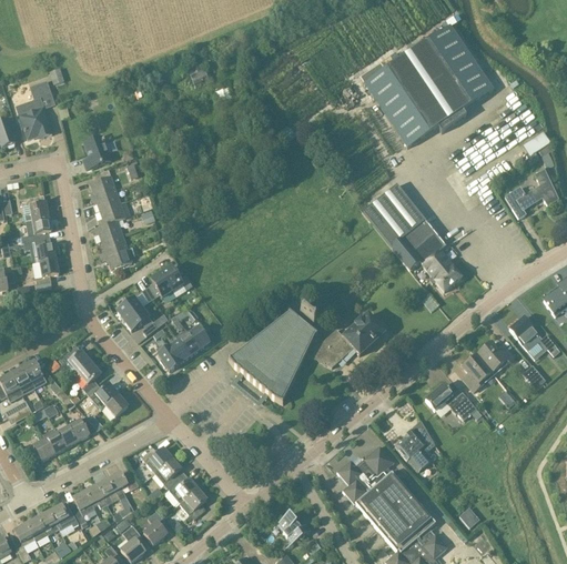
[(455,26),(371,83),(413,147),(498,90),(455,26)]
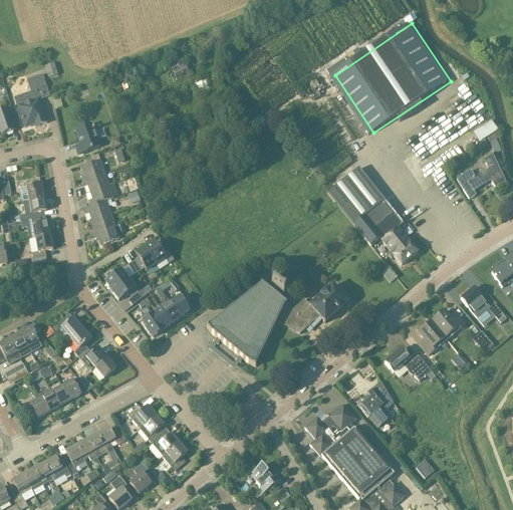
[(177,74),(189,69),(184,57),(179,59),(171,62),(177,74)]
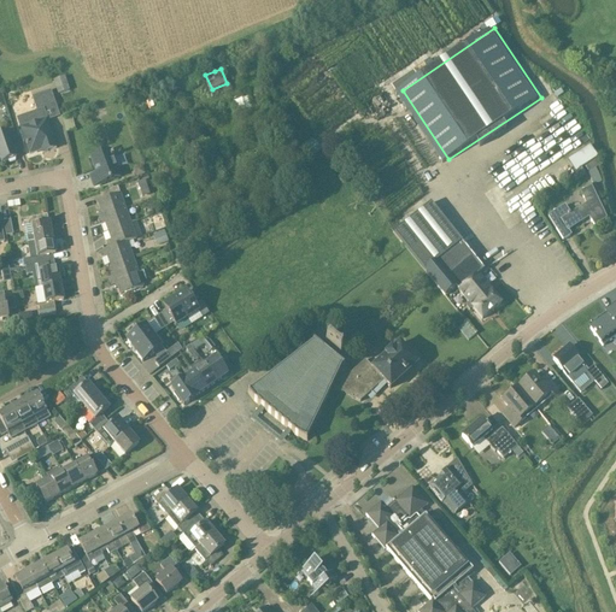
[(54,75),(60,89),(71,86),(65,71),(54,75)]
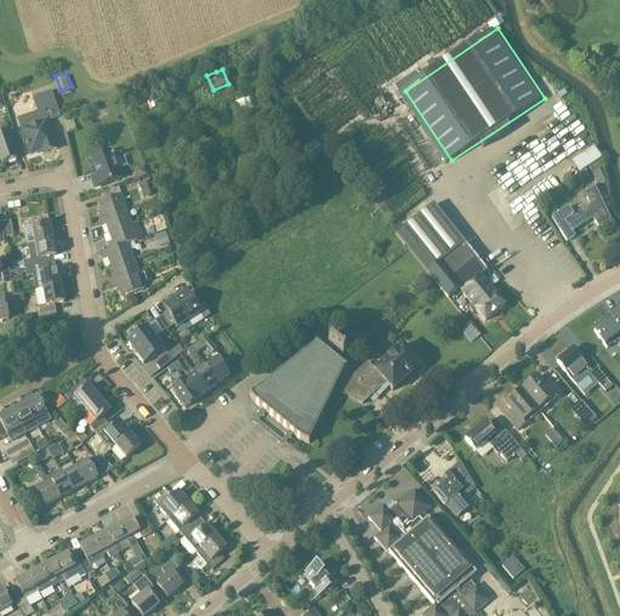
[(34,93),(34,96),(39,109),(20,115),(32,150),(43,147),(44,149),(57,144),(45,108),(57,103),(51,87),(34,93)]
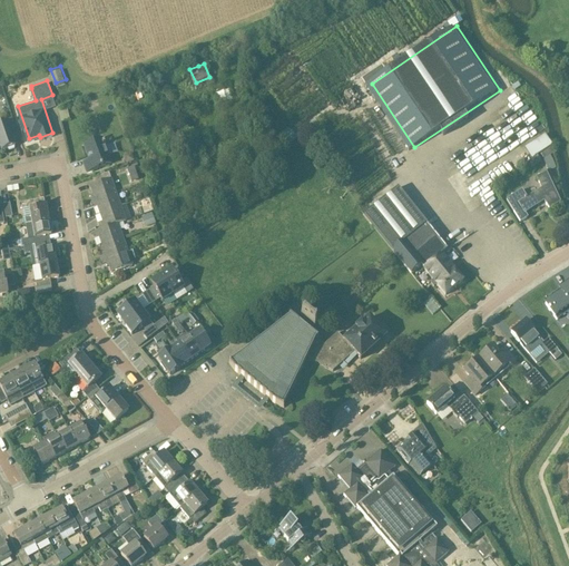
[(13,117),(0,122),(0,140),(2,146),(16,142),(13,135),(19,133),(13,117)]
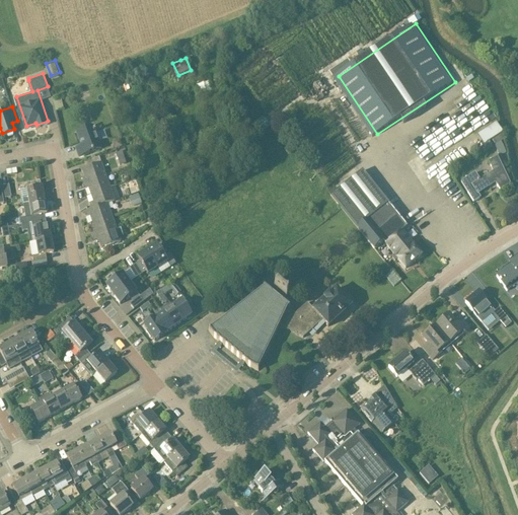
[(487,128),(493,136),(504,129),(498,121),(487,128)]
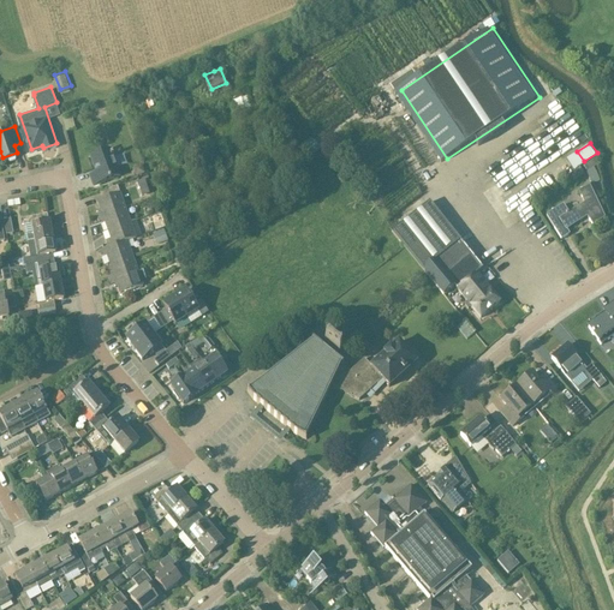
[(90,172),(94,183),(121,173),(112,147),(91,154),(96,169),(90,172)]
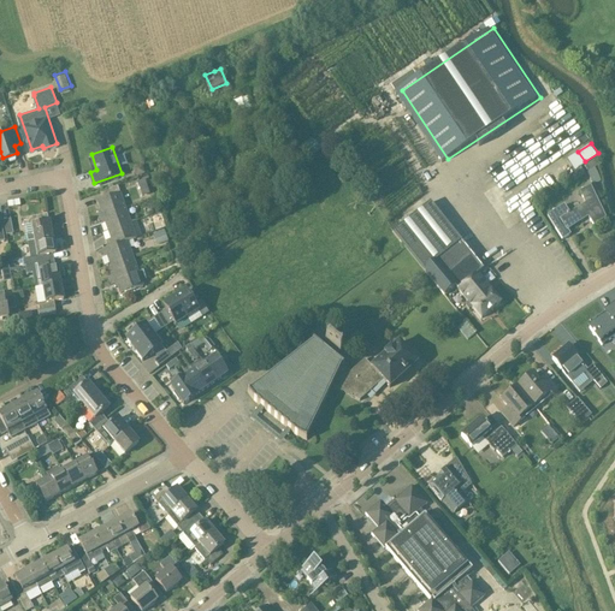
[(598,153),(585,161),(587,166),(593,181),(602,177),(596,162),(602,160),(598,153)]
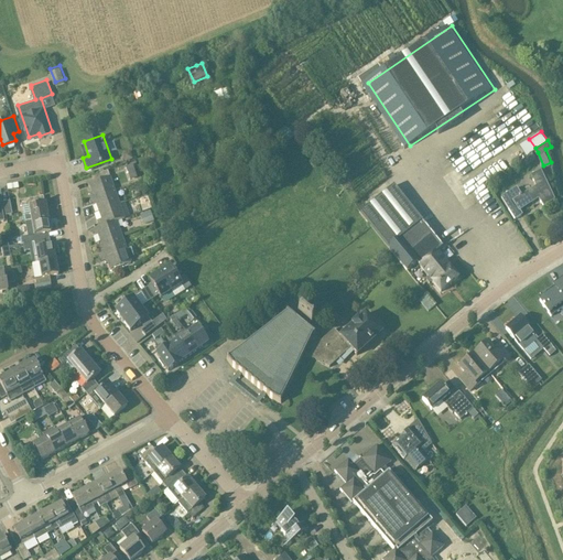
[(131,148),(127,149),(125,154),(126,159),(133,155),(131,148)]
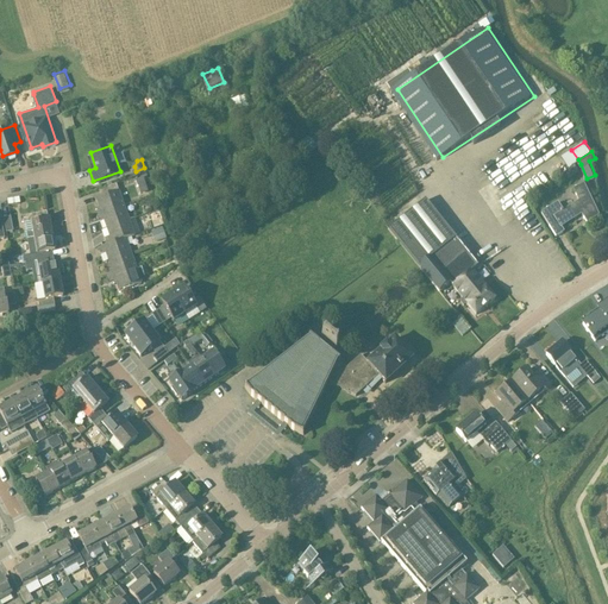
[(96,208),(98,212),(125,202),(118,181),(100,187),(102,193),(96,195),(100,203),(98,205),(99,207),(96,208)]
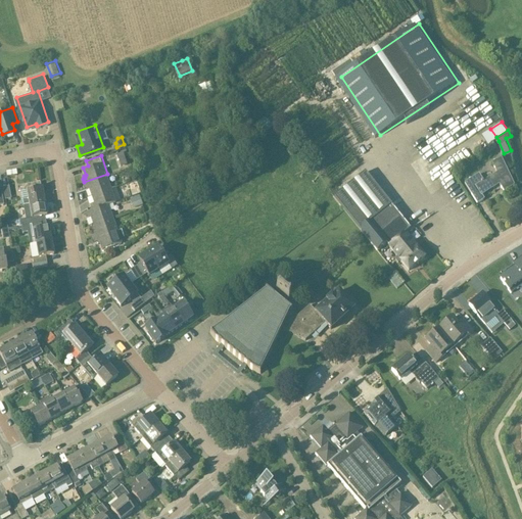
[(485,196),(483,192),(500,182),(505,189),(515,183),(502,155),(492,159),(497,170),(484,178),(480,171),(465,180),(478,200),(485,196)]
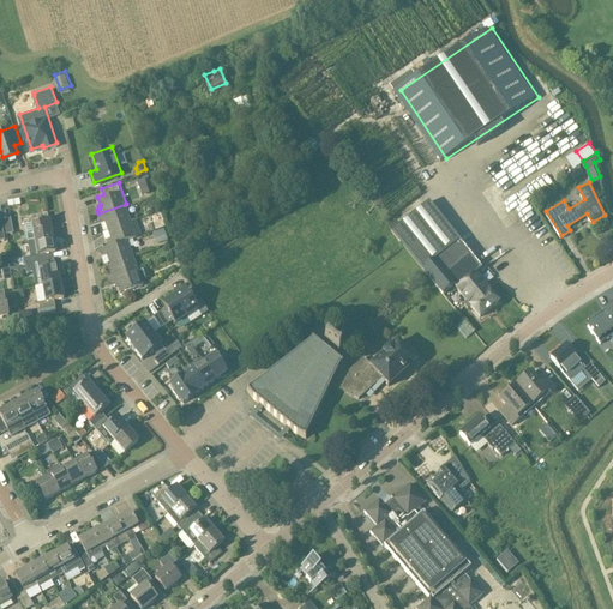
[(430,198),(394,227),(403,239),(406,242),(415,254),(424,264),(444,290),(455,282),(457,285),(476,271),(484,265),(430,198)]
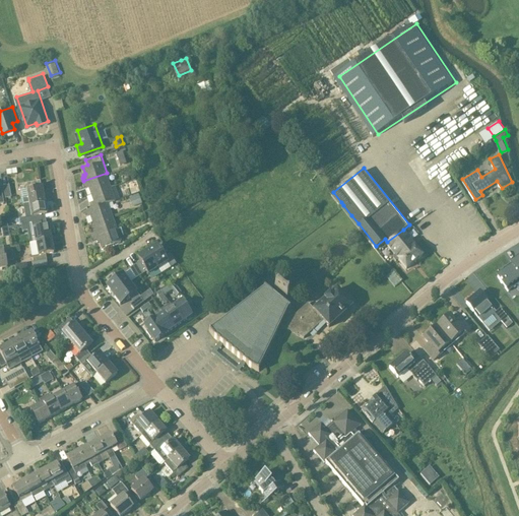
[(107,173),(83,181),(84,184),(86,183),(87,186),(89,185),(91,192),(111,185),(107,173)]
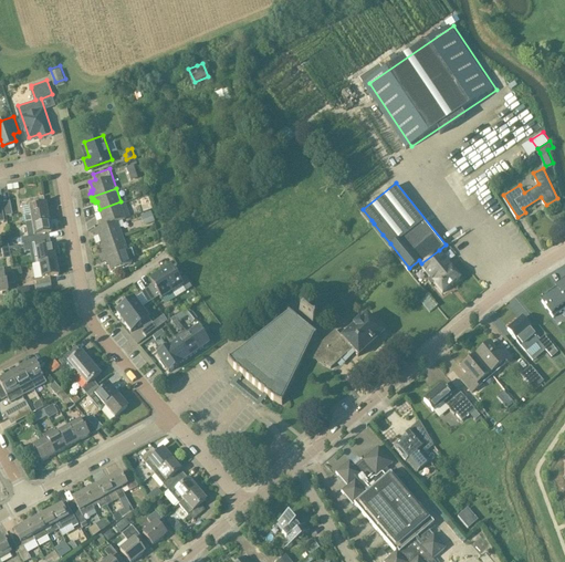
[(25,214),(27,218),(49,215),(46,200),(45,200),(44,194),(22,198),(23,205),(31,204),(32,212),(25,214)]
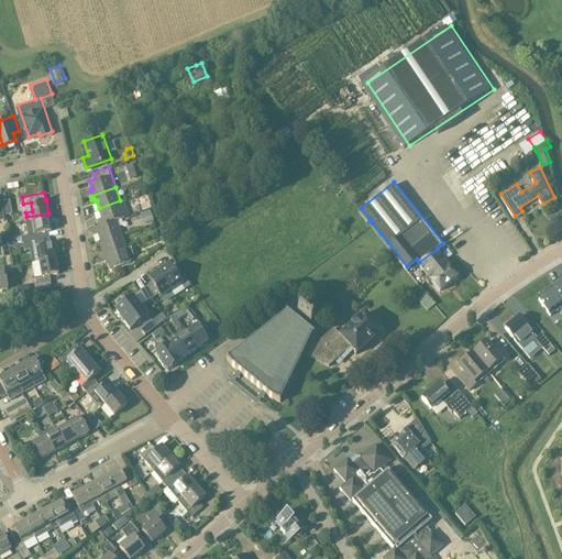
[(4,199),(7,211),(13,210),(11,197),(4,199)]
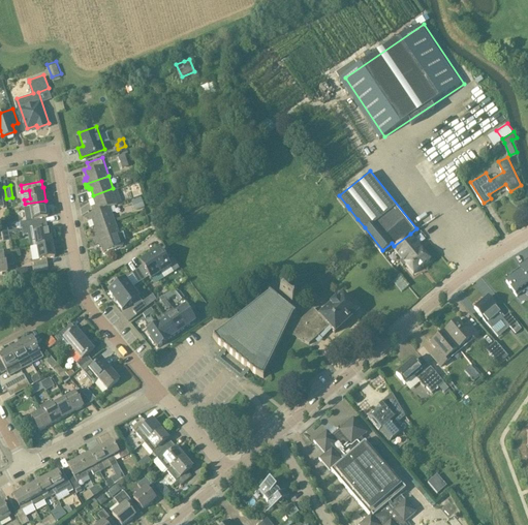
[(141,193),(137,186),(132,188),(134,195),(141,193)]
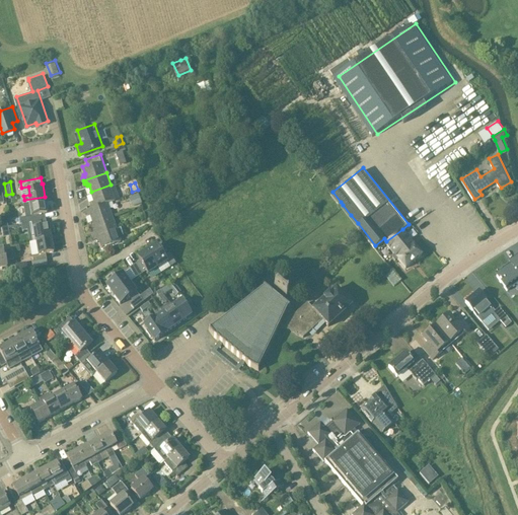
[(111,185),(91,192),(94,199),(92,200),(93,202),(91,202),(92,205),(92,206),(108,200),(108,201),(116,198),(111,185)]
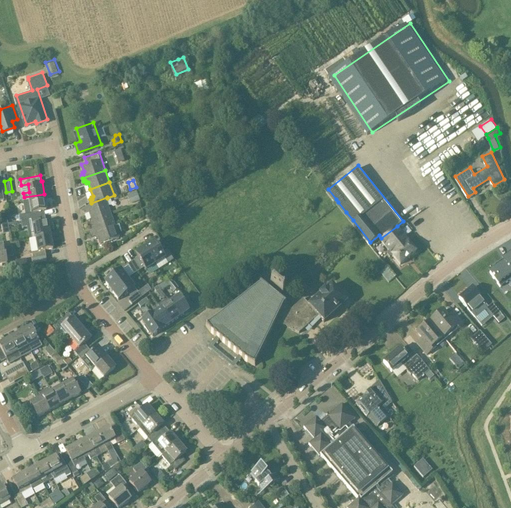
[(129,191),(132,200),(140,197),(137,188),(129,191)]
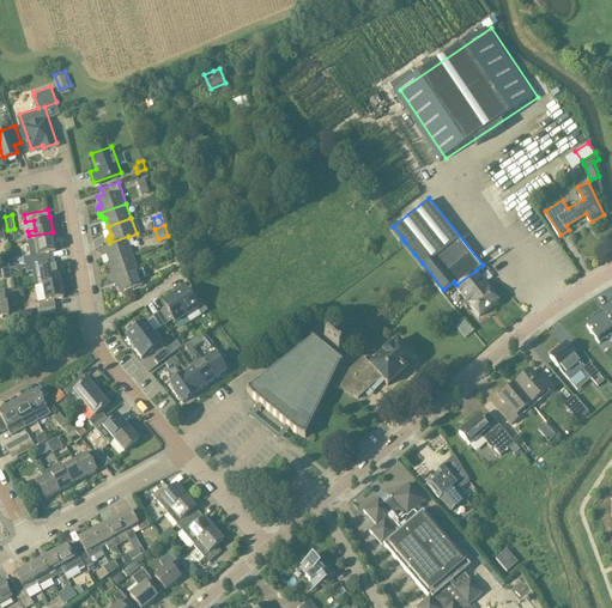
[(24,254),(25,261),(54,256),(53,249),(56,249),(53,232),(29,236),(29,237),(31,253),(24,254)]
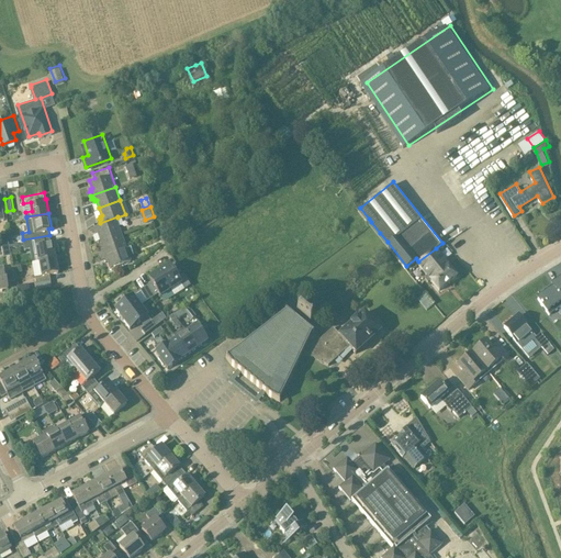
[(100,223),(100,222),(91,225),(92,230),(96,229),(96,231),(98,231),(101,238),(122,231),(118,218),(118,216),(100,223)]
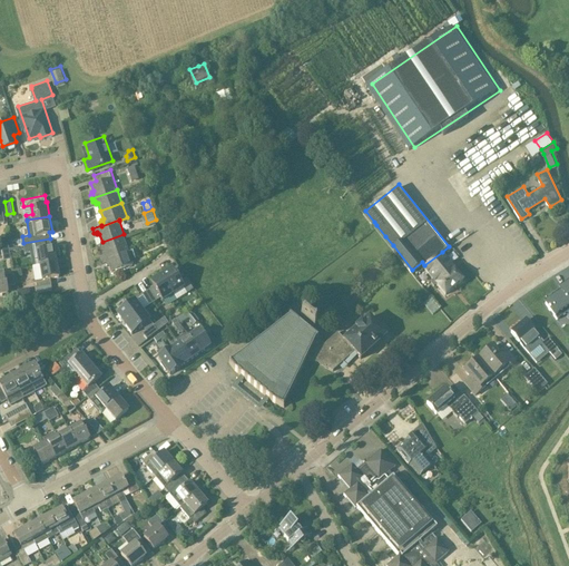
[(124,234),(102,242),(105,250),(104,250),(104,252),(101,253),(102,256),(128,247),(124,234)]
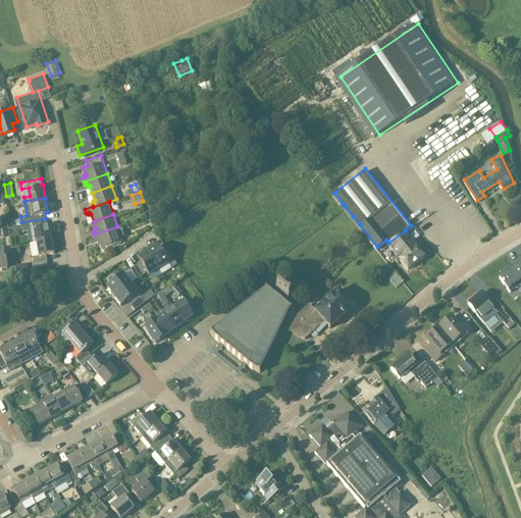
[(35,226),(38,240),(52,237),(50,223),(47,224),(46,218),(21,222),(23,228),(35,226)]
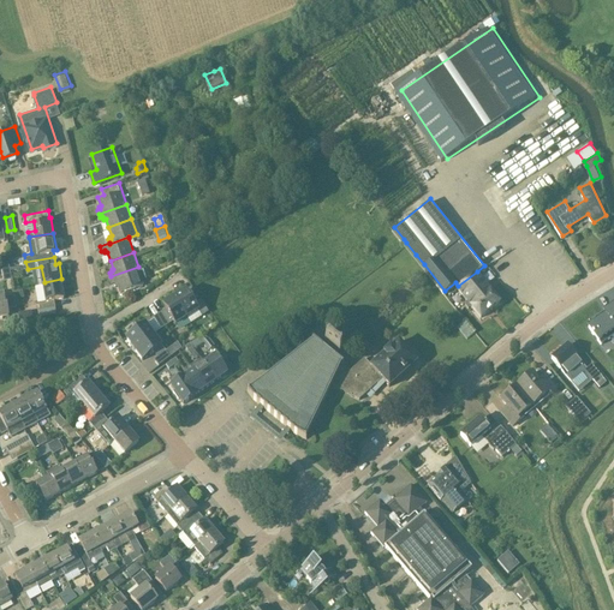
[(1,263),(5,277),(13,276),(10,261),(1,263)]
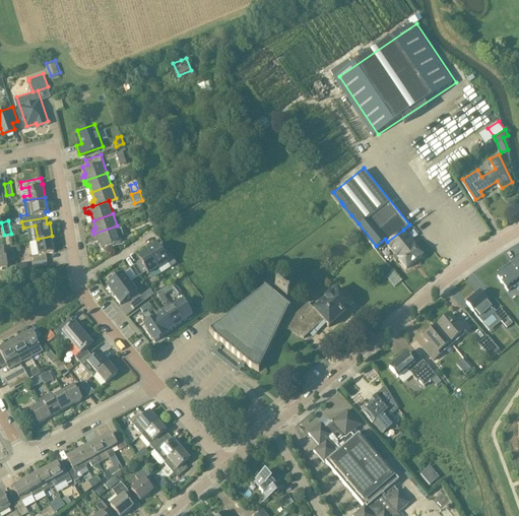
[(117,226),(93,234),(94,238),(98,237),(98,239),(100,238),(103,246),(122,239),(117,226)]
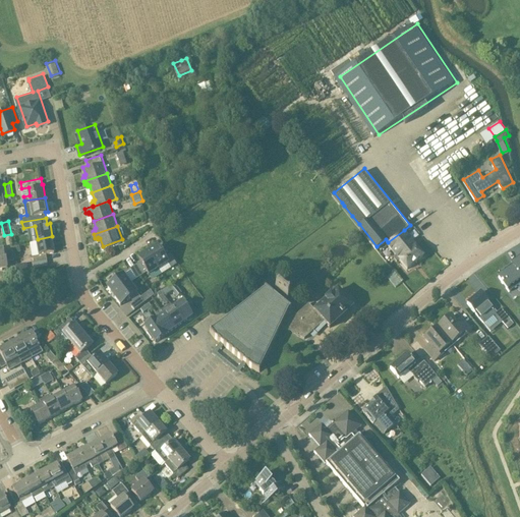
[(404,230),(388,242),(408,267),(424,254),(404,230)]
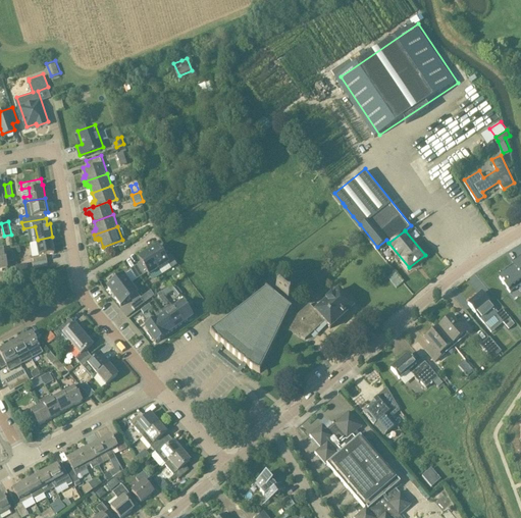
[(55,251),(52,237),(38,240),(31,242),(35,261),(48,258),(46,252),(55,251)]
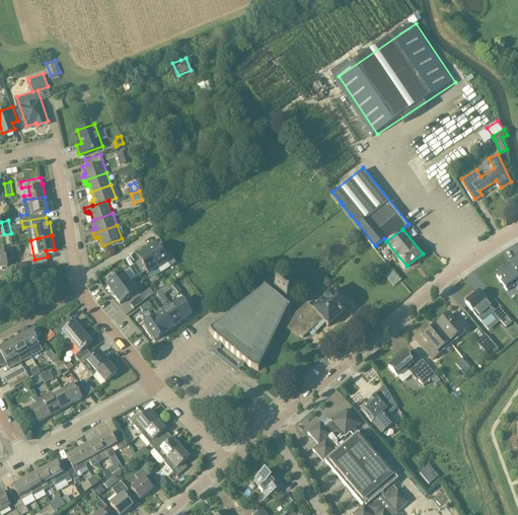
[(157,242),(148,248),(158,265),(167,259),(171,265),(176,261),(170,250),(169,250),(164,253),(157,242)]
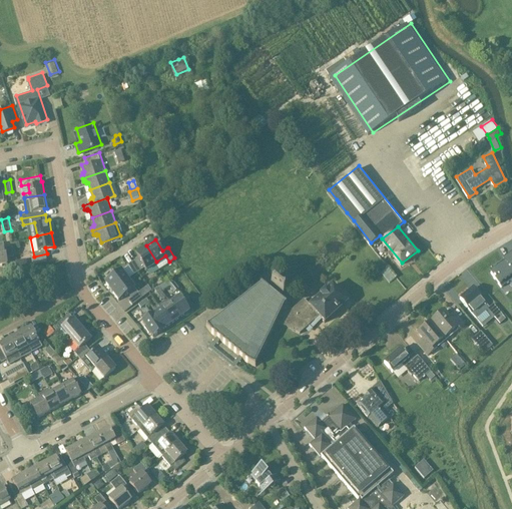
[(12,243),(5,244),(7,253),(14,252),(12,243)]
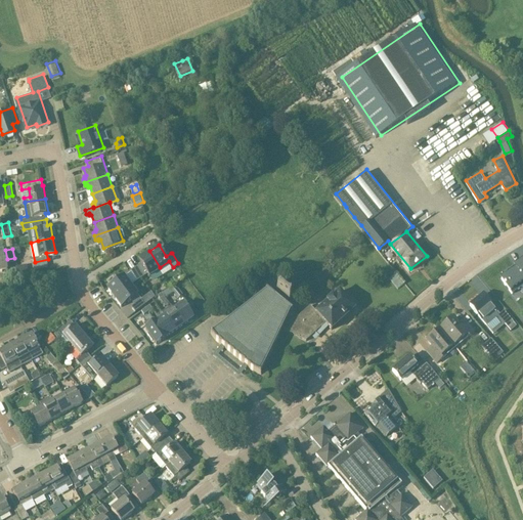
[(142,261),(137,264),(143,274),(148,271),(149,273),(160,267),(149,251),(139,256),(142,261)]
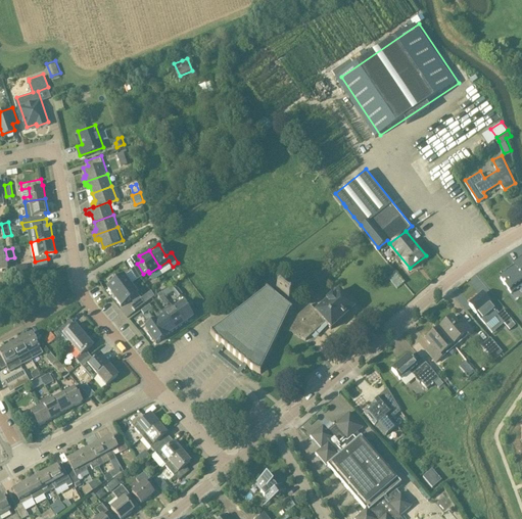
[(521,257),(514,263),(516,265),(501,275),(511,290),(521,283),(521,257)]
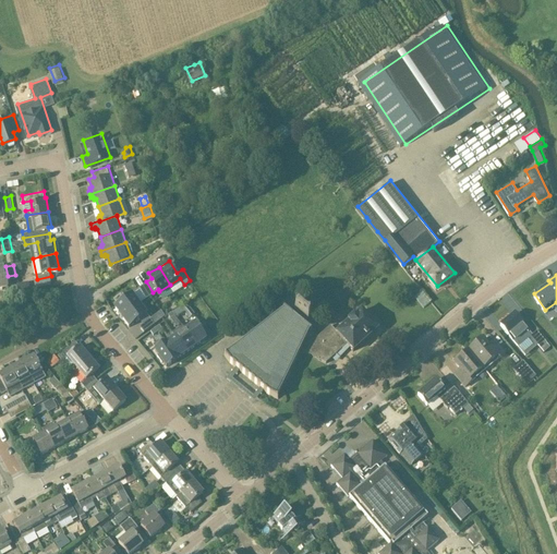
[(146,296),(153,292),(146,281),(140,285),(146,296)]
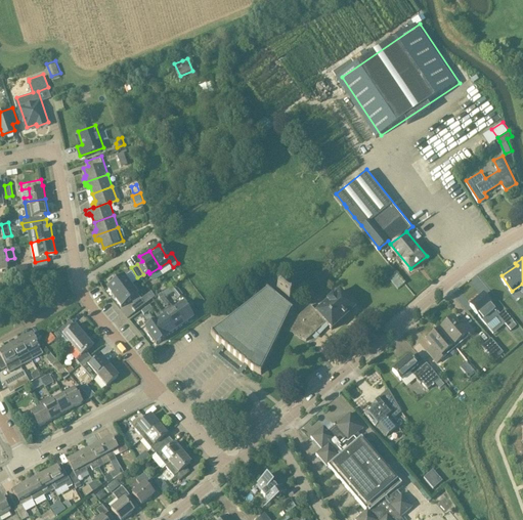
[(398,284),(404,279),(396,269),(391,274),(398,284)]
